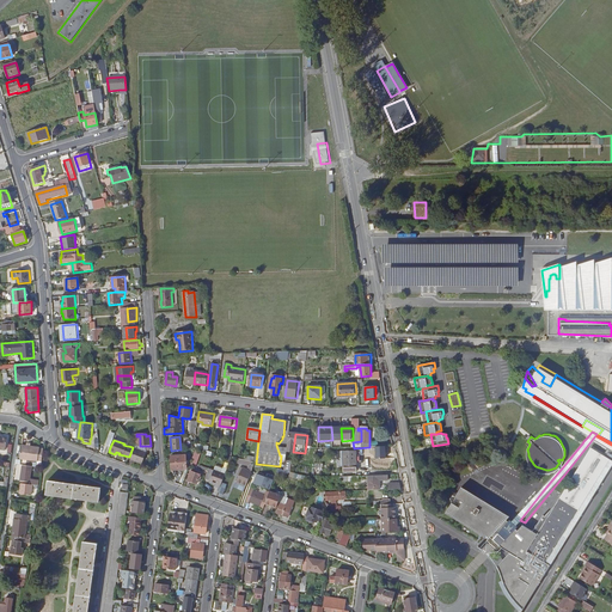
[(533,528),(525,522),(519,527),(516,525),(508,516),(510,514),(483,497),(482,500),(472,494),(473,491),(463,484),(456,495),(464,500),(460,506),(452,501),(446,510),(488,537),(489,538),(499,546),(501,543),(512,550),(499,564),(501,570),(503,577),(507,585),(512,593),(516,597),(520,601),(525,605),(536,591),(552,563),(589,491),(583,488),(587,482),(593,485),(611,456),(592,445),(574,472),(577,475),(567,490),(564,489),(562,493),(555,503),(537,524),(533,528)]
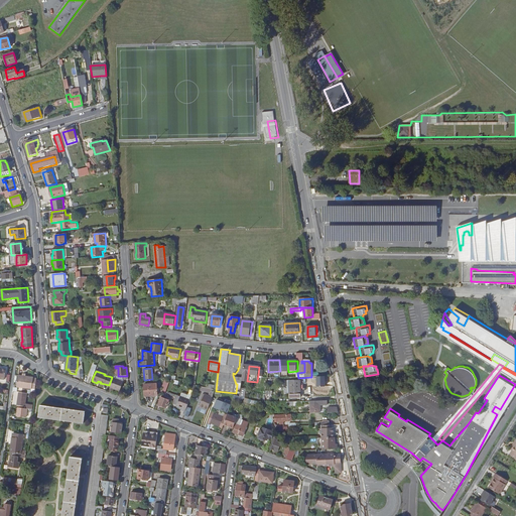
[(32,389),(33,378),(19,376),(17,387),(32,389)]
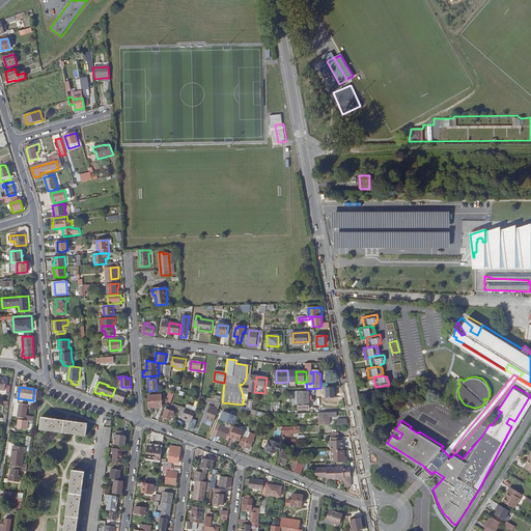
[(128,391),(133,391),(132,387),(131,387),(121,387),(119,387),(118,387),(118,389),(115,397),(112,403),(114,403),(116,400),(123,403),(128,393),(128,391)]
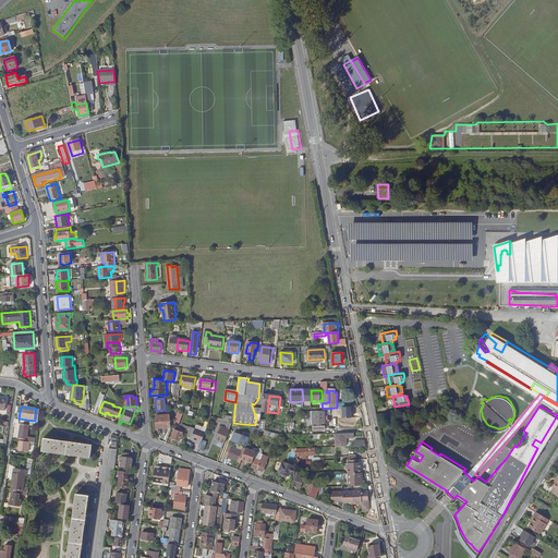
[(179,424),(183,412),(179,410),(173,423),(179,424)]
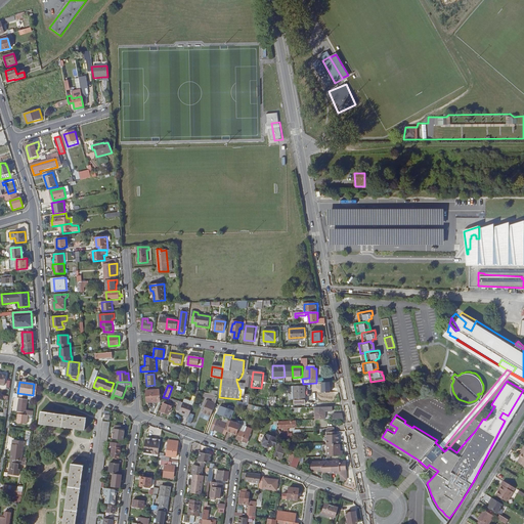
[(160,390),(146,391),(147,402),(160,402),(160,390)]
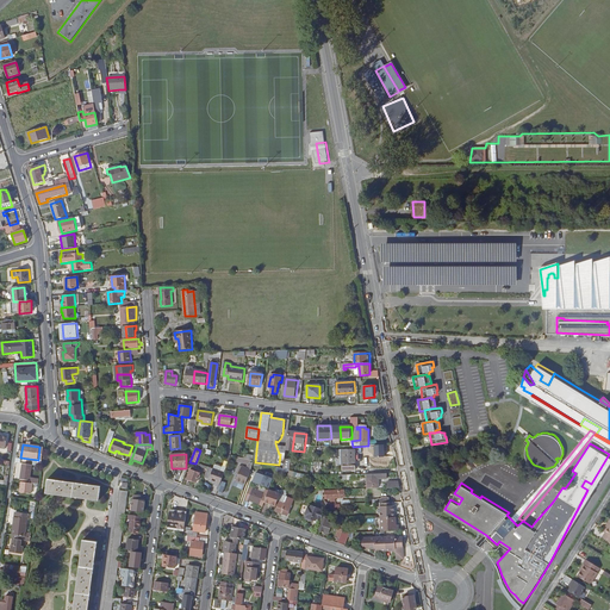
[(609,461),(609,455),(609,454),(591,484),(587,490),(591,492),(609,461)]
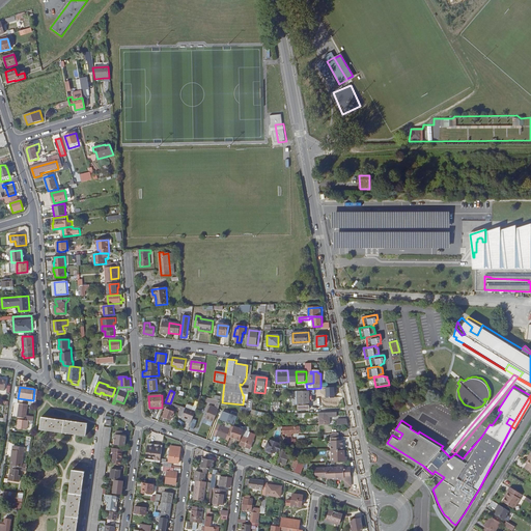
[(309,397),(298,398),(299,410),(310,410),(309,397)]
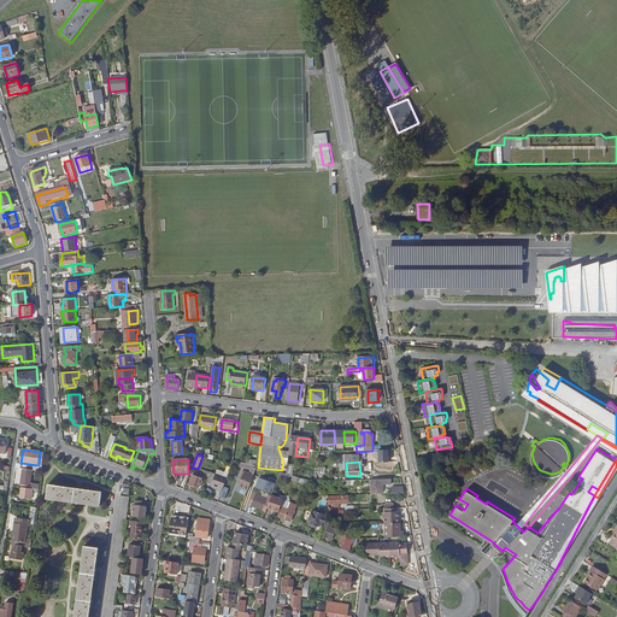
[(382,468),(374,469),(375,477),(383,476),(382,468)]
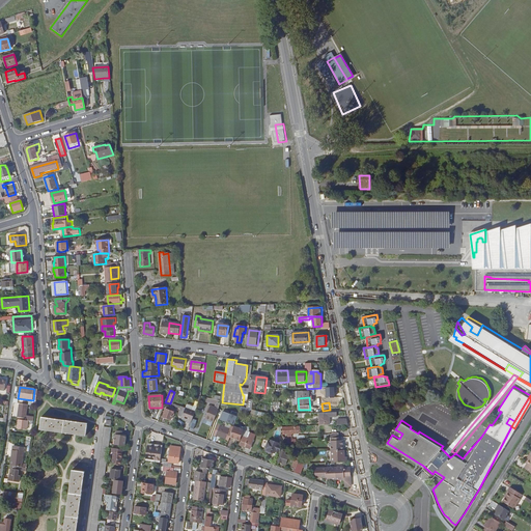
[(28,404),(20,403),(18,420),(19,420),(25,420),(28,421),(33,422),(34,417),(26,416),(28,404)]
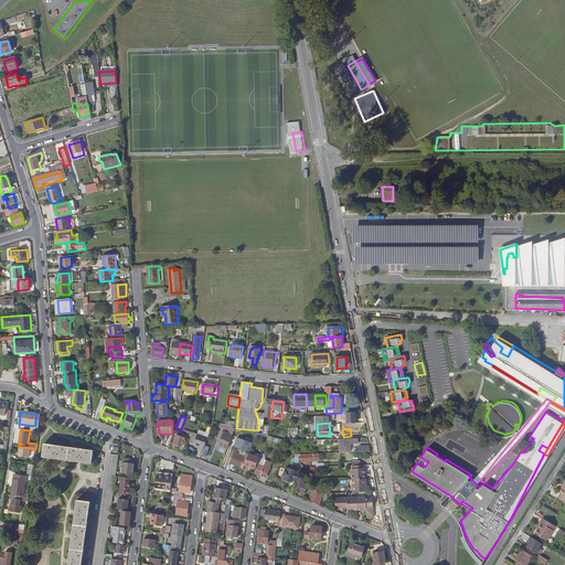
[(219,445),(227,449),(233,436),(223,433),(219,445)]
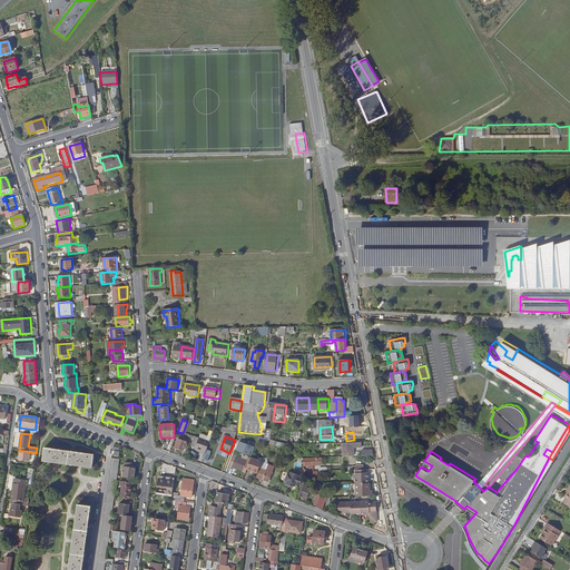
[(199,439),(195,449),(206,452),(209,443),(199,439)]
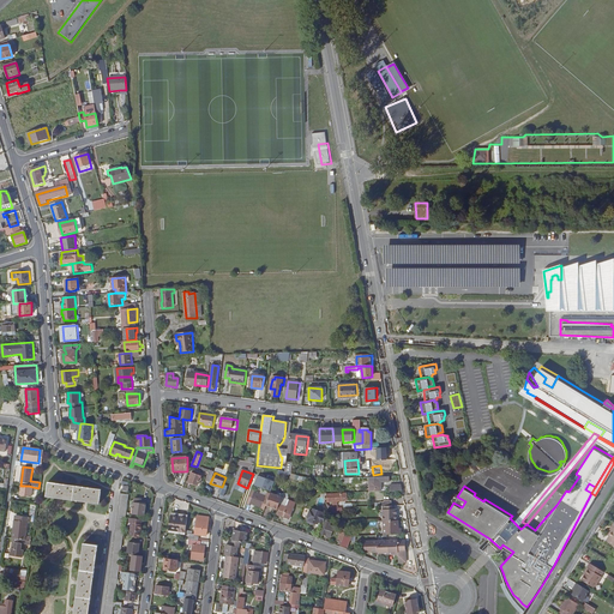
[(192,474),(188,482),(197,486),(199,480),(200,481),(202,479),(200,479),(200,476),(192,474)]
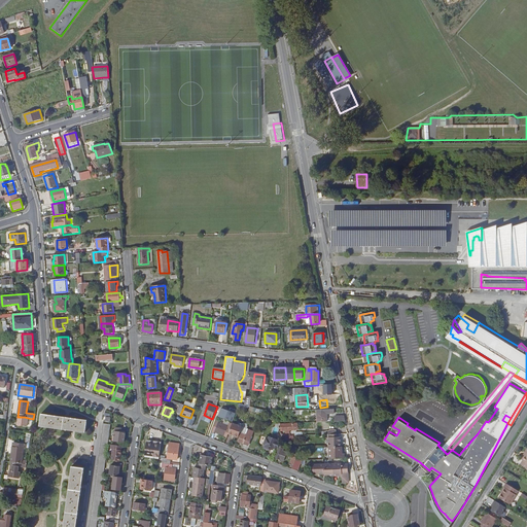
[(491,413),(486,421),(488,422),(497,409),(494,407),(491,413)]
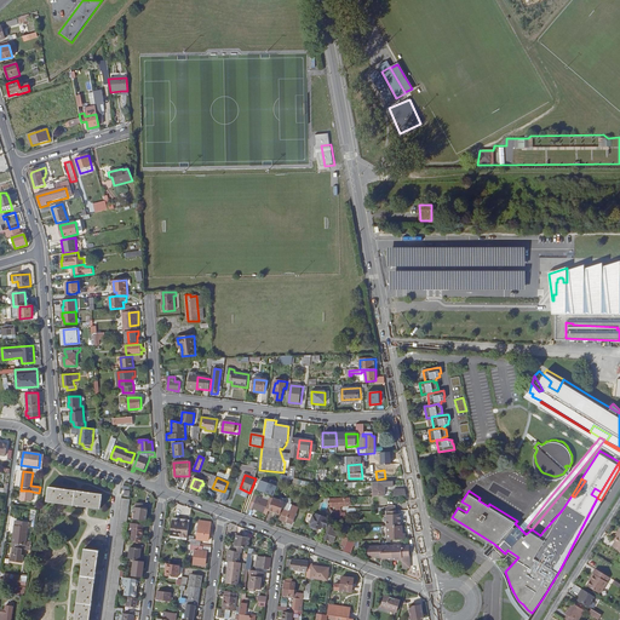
[(378,482),(379,497),(390,497),(389,487),(395,486),(395,481),(378,482)]
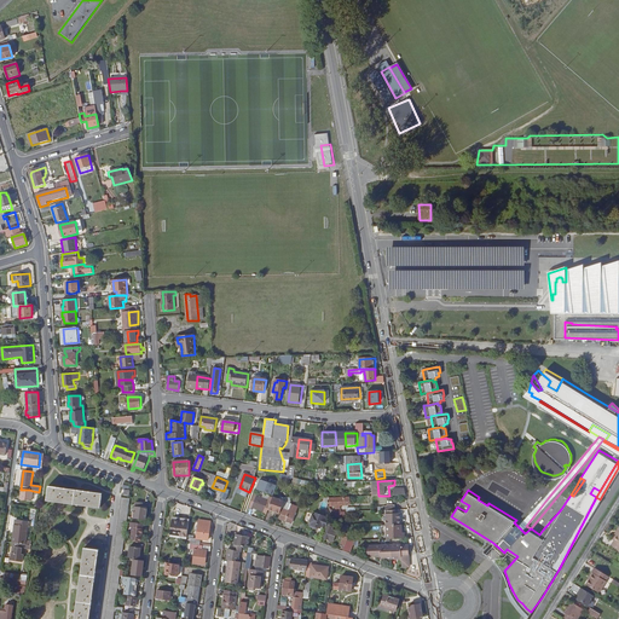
[(50,486),(47,501),(100,508),(103,493),(50,486)]
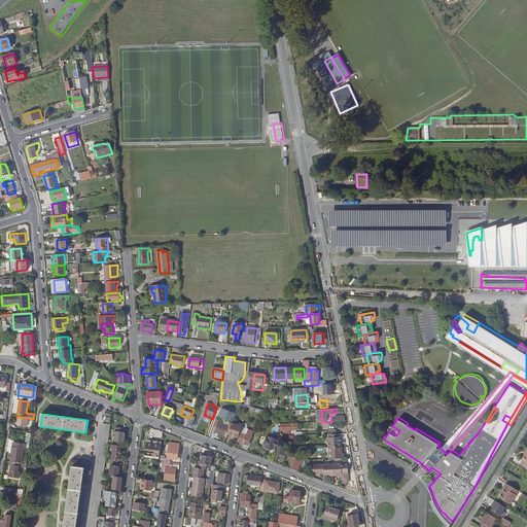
[(25,417),(19,417),(18,425),(27,426),(28,418),(25,417)]
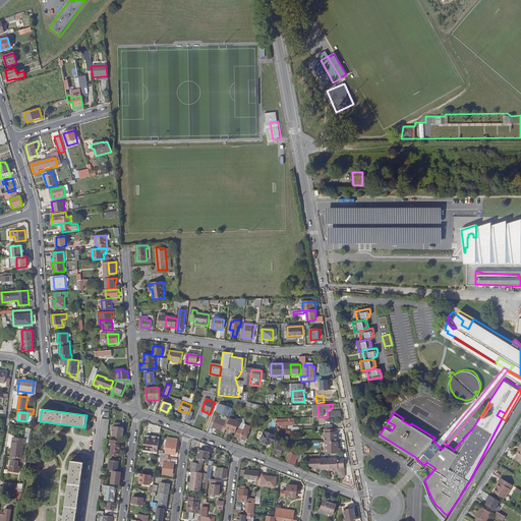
[(226,421),(213,416),(210,426),(223,431),(224,427),(226,428),(227,425),(225,424),(226,421)]
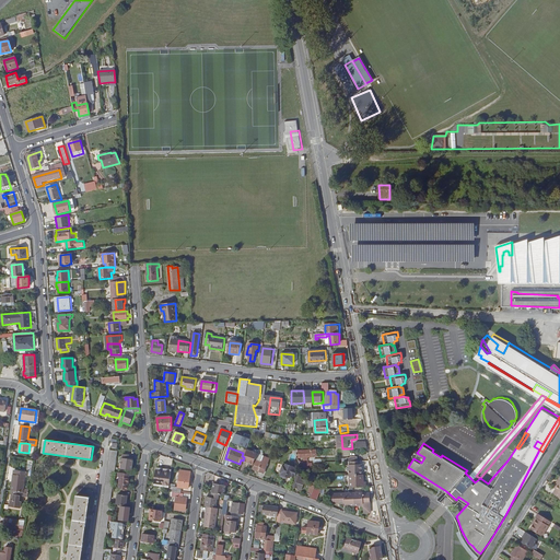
[(248,450),(244,461),(254,465),(255,462),(258,454),(258,453),(248,450)]
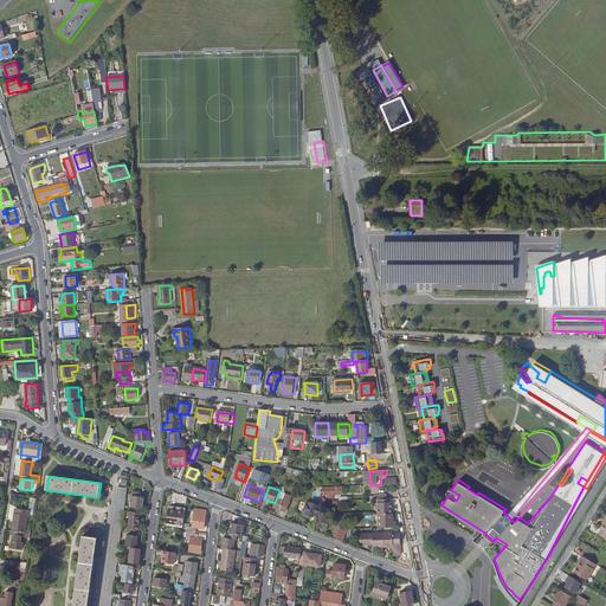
[(345,496),(345,489),(324,489),(324,496),(330,496),(330,500),(335,500),(335,496),(345,496)]
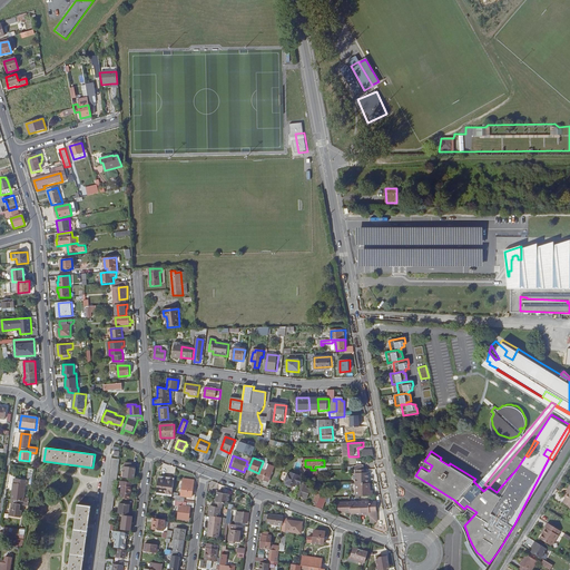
[(259,470),(258,473),(259,473),(258,479),(264,481),(265,478),(269,480),(273,473),(265,470),(267,464),(265,464),(263,462),(259,470)]
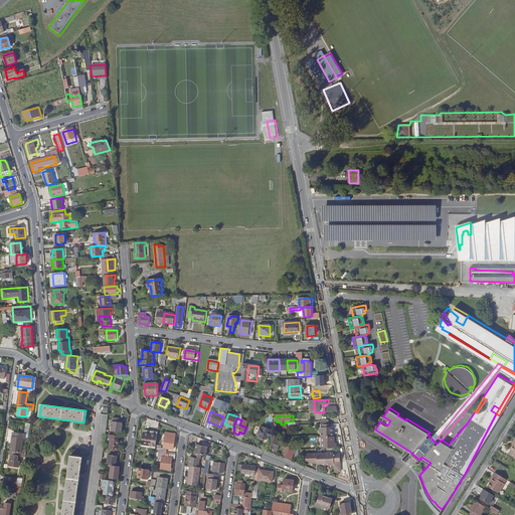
[(123,423),(113,421),(111,431),(121,433),(123,423)]
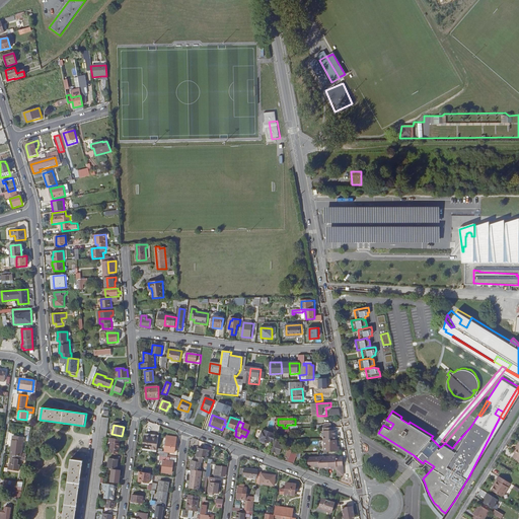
[(324,432),(325,440),(337,440),(337,431),(335,431),(335,428),(331,428),(325,428),(325,431),(324,432)]
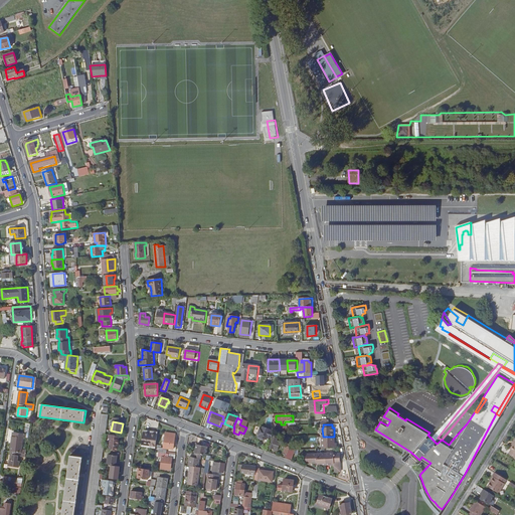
[(276,431),(268,427),(267,428),(264,427),(263,430),(261,428),(259,435),(261,436),(260,439),(265,441),(266,440),(267,441),(268,439),(272,440),(276,431)]
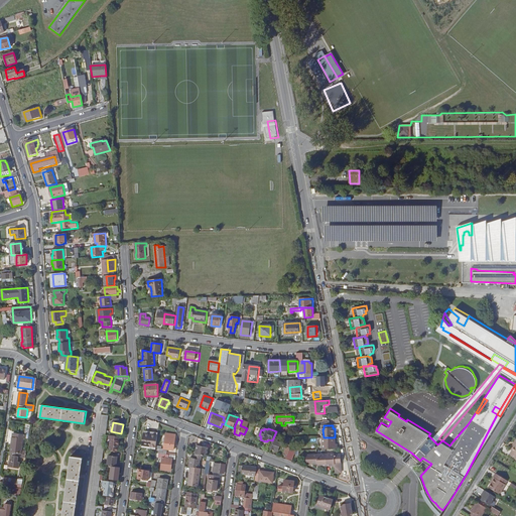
[(156,447),(157,435),(144,433),(142,445),(156,447)]
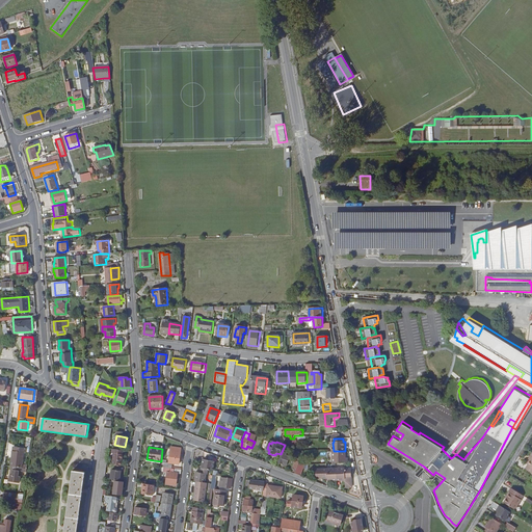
[(14,452),(11,467),(23,468),(25,449),(18,448),(18,452),(14,452)]
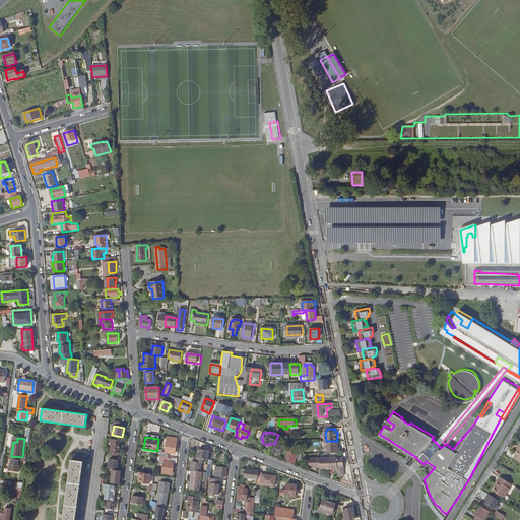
[(165,452),(157,451),(157,453),(156,456),(159,456),(168,458),(168,456),(169,453),(175,454),(177,439),(168,438),(165,452)]
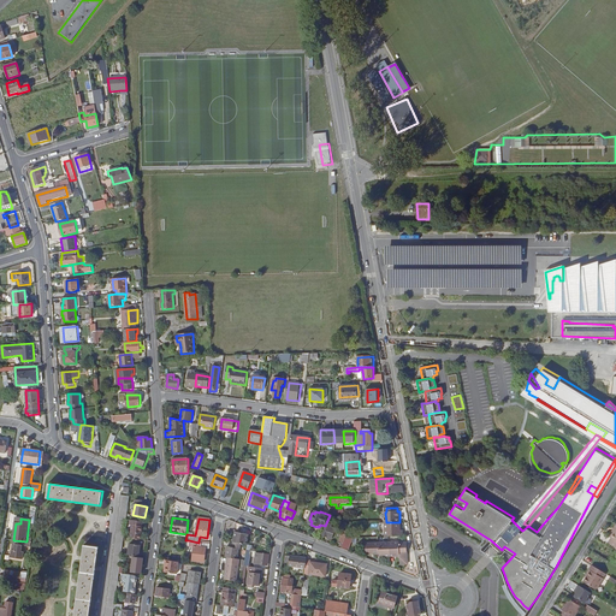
[(143,522),(131,520),(129,538),(141,539),(143,522)]
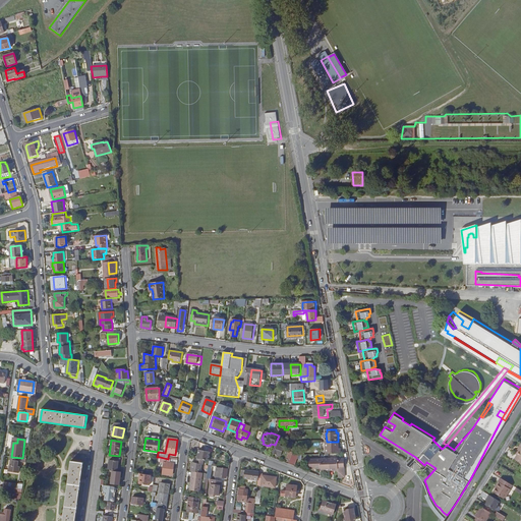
[(328,454),(342,453),(342,449),(340,449),(340,442),(338,442),(327,442),(328,454)]
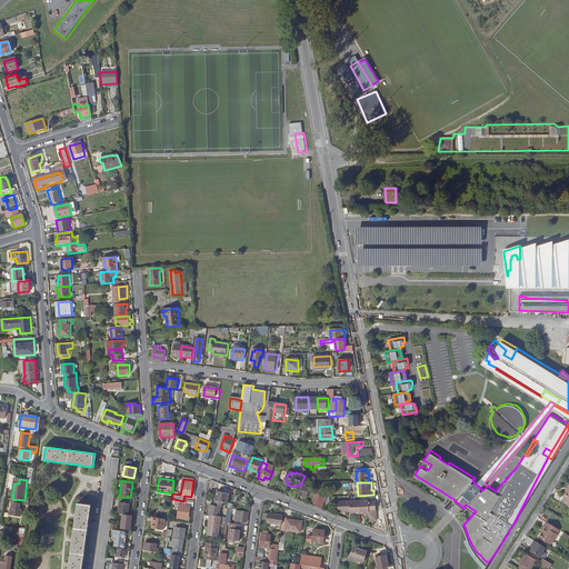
[(307,485),(302,483),(297,496),(302,498),(302,497),(307,499),(310,490),(306,488),(307,485)]
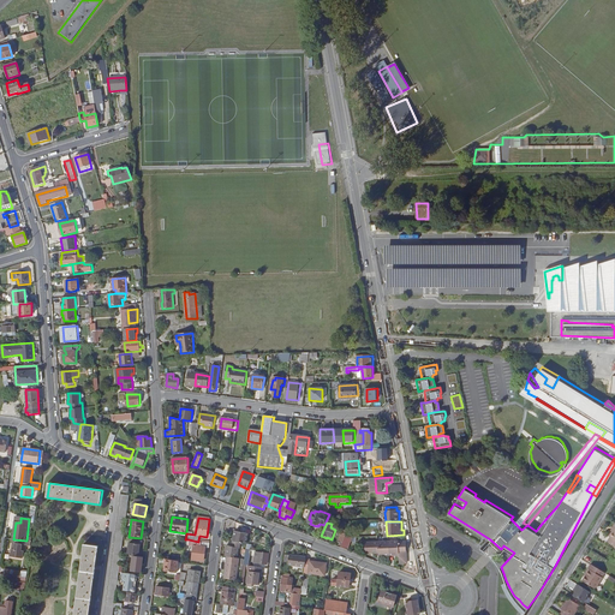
[(232,542),(245,544),(248,533),(234,531),(232,542)]
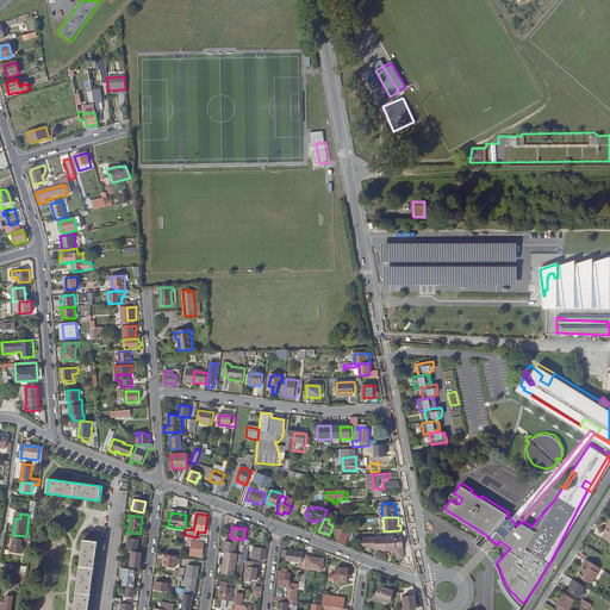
[(340,539),(338,542),(346,545),(349,535),(342,534),(340,539)]
